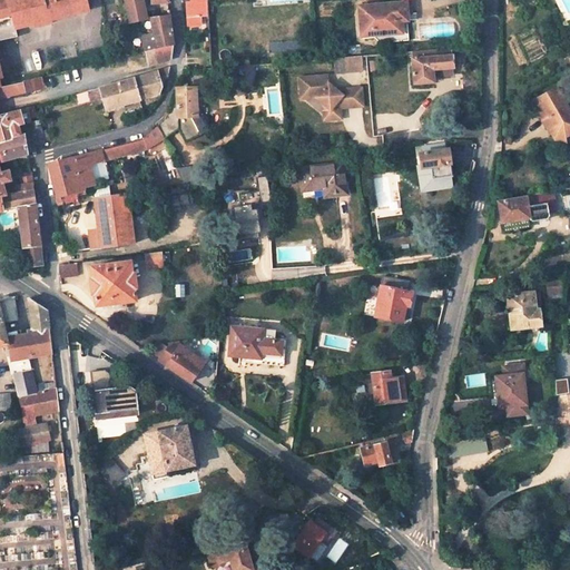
[(0,0),(0,42),(17,39),(15,30),(16,30),(15,27),(22,25),(23,28),(43,23),(50,22),(79,15),(78,11),(87,9),(85,0),(23,0),(17,2),(11,3),(10,0),(0,0)]
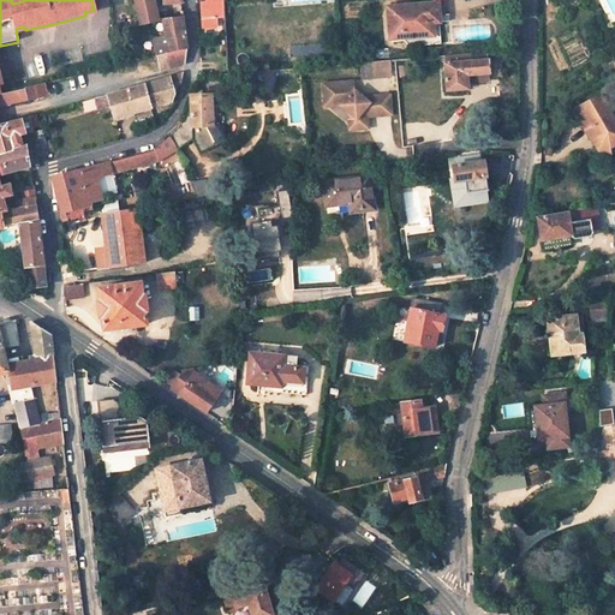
[(135,0),(141,27),(159,22),(153,0),(135,0)]
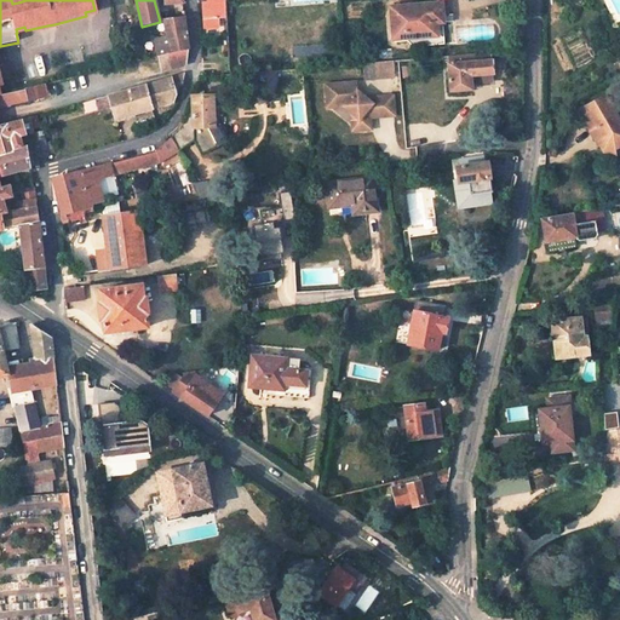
[(434,4),(391,7),(394,39),(436,36),(435,16),(442,15),(446,4),(434,4)]
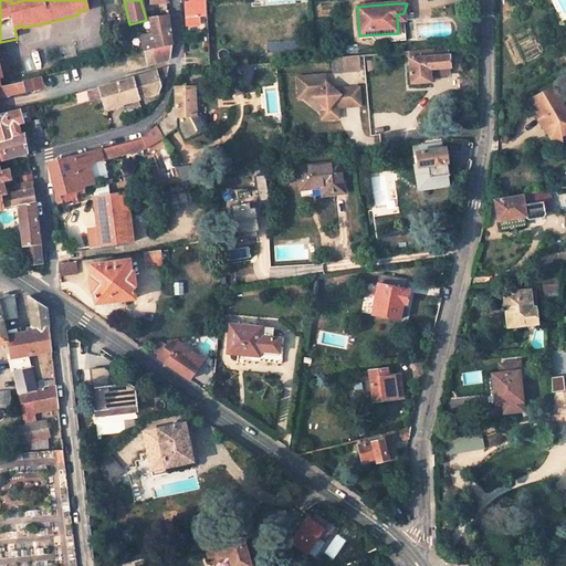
[(186,8),(187,27),(203,25),(202,17),(207,17),(206,7),(186,8)]
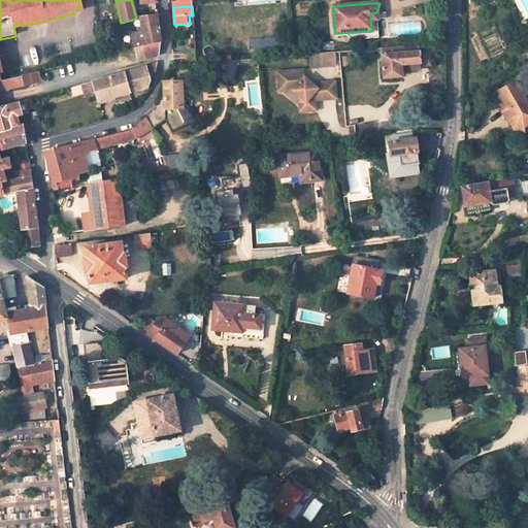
[(139,19),(142,31),(131,33),(133,48),(160,42),(160,39),(157,15),(139,19)]
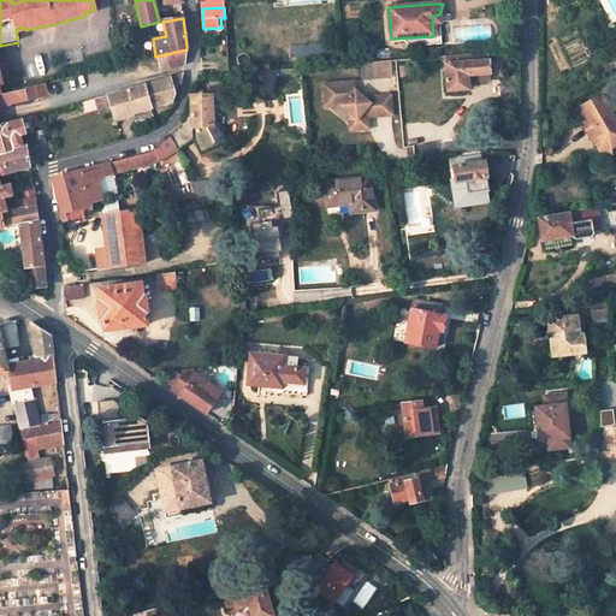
[(155,57),(158,70),(184,64),(187,49),(155,57)]
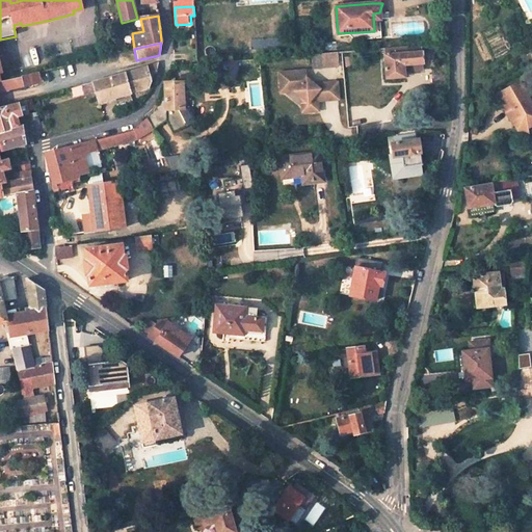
[(382,49),(386,79),(403,78),(403,73),(402,67),(422,64),(420,46),(382,49)]
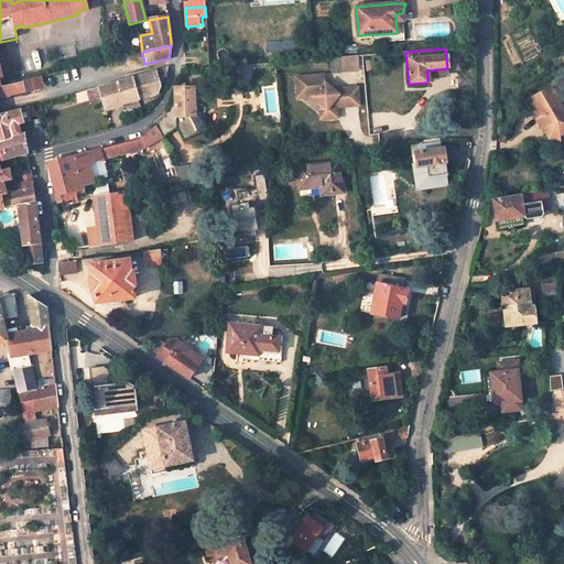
[(339,57),(340,68),(357,66),(356,56),(339,57)]
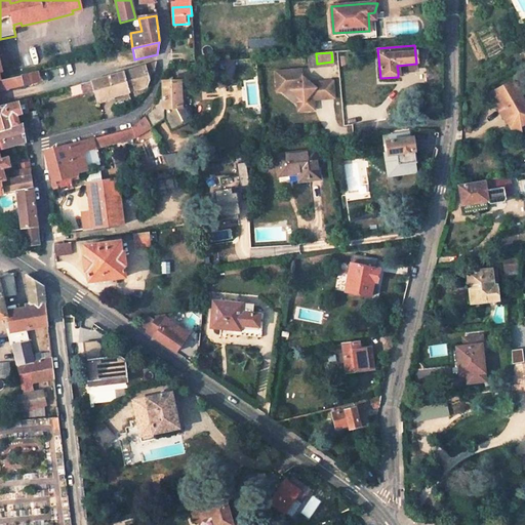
[(317,64),(316,53),(308,54),(309,64),(317,64)]
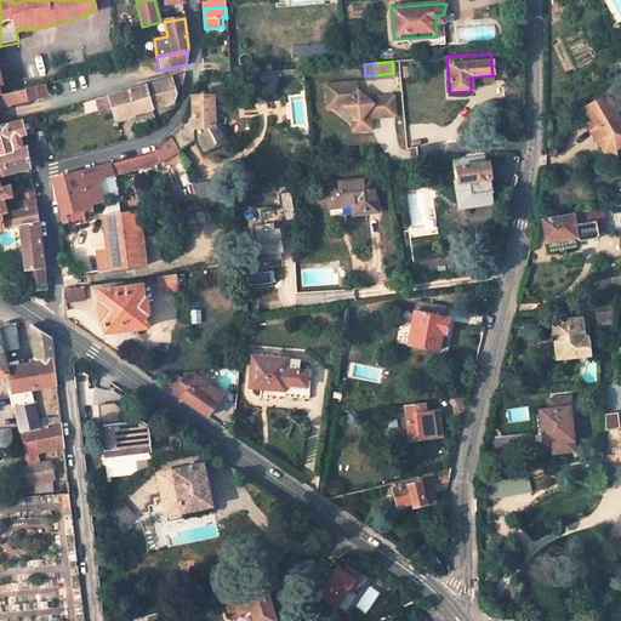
[(172,78),(174,87),(182,85),(183,75),(172,78)]
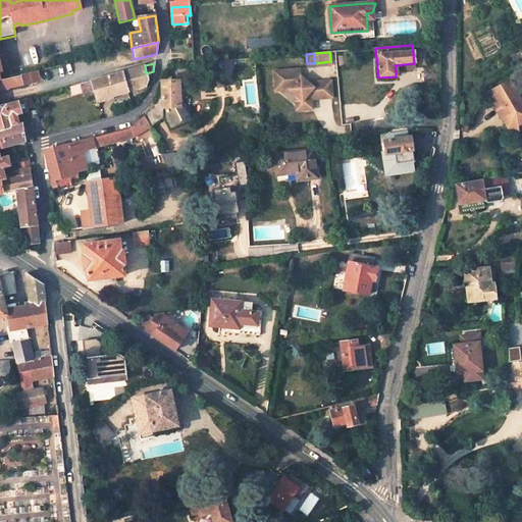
[(145,65),(92,81),(93,82),(82,84),(83,93),(94,90),(97,101),(144,87),(148,79),(146,73),(145,65)]
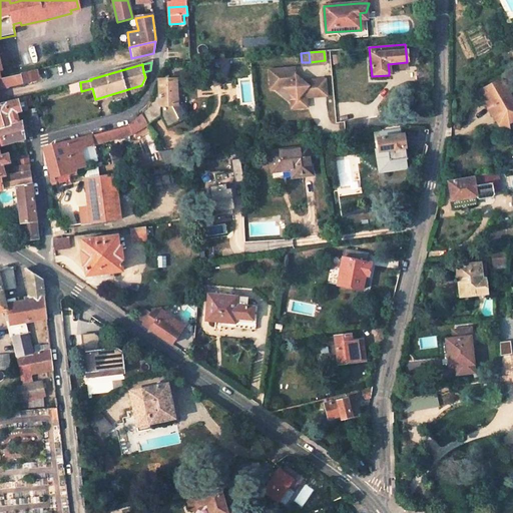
[(296,67),(271,69),(272,79),(280,78),(280,83),(286,83),(292,88),(299,93),(299,102),(309,101),(308,90),(310,86),(317,86),(315,73),(304,74),(297,68),(296,67)]
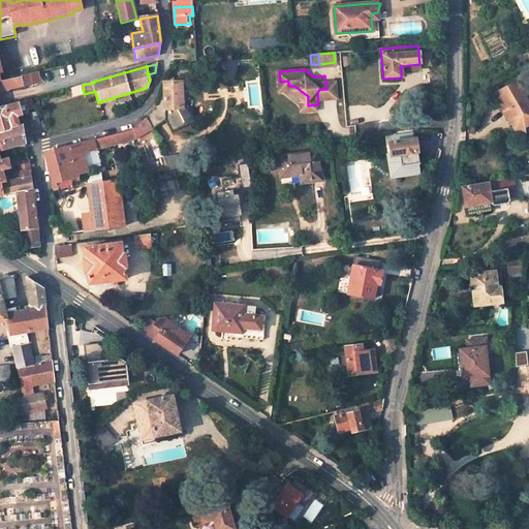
[(29,85),(41,82),(39,72),(26,75),(29,85)]
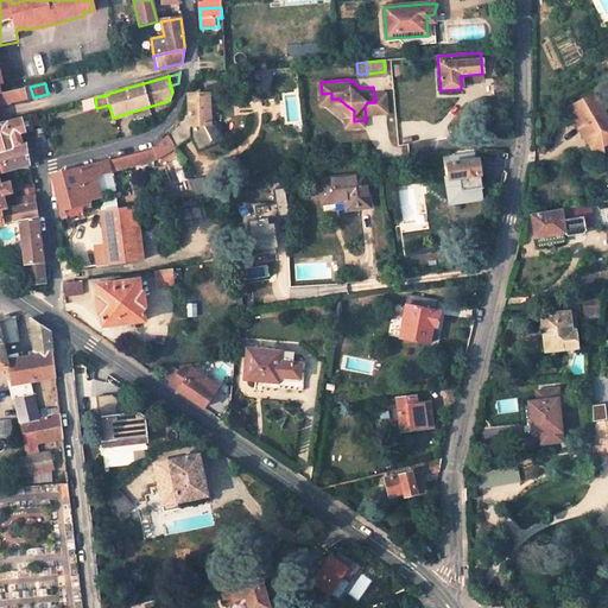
[(392,86),(373,87),(375,102),(394,100),(392,86)]
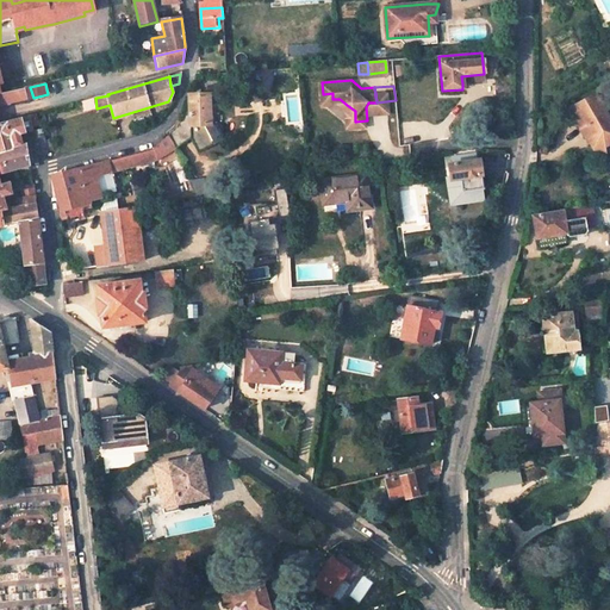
[(0,93),(0,101),(1,106),(33,98),(30,87),(0,93)]
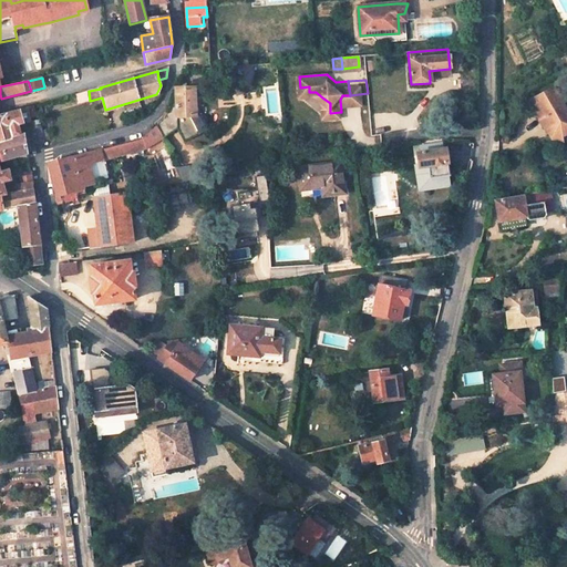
[(196,116),(195,89),(175,89),(167,112),(155,127),(156,130),(162,140),(176,131),(177,131),(176,117),(196,116)]
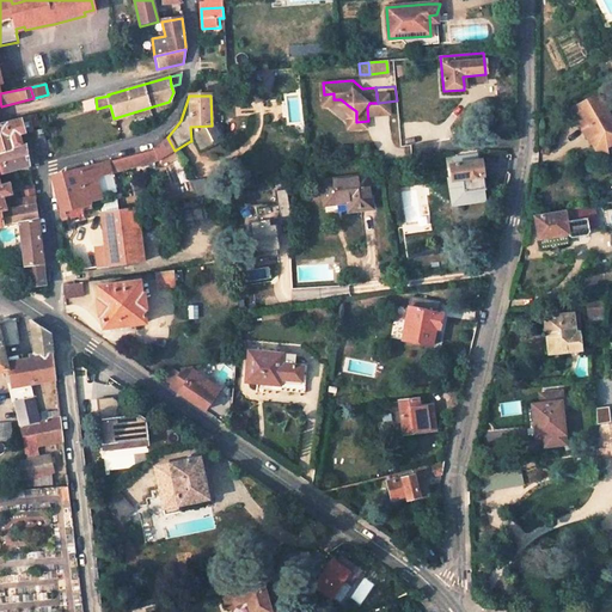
[(570,110),(587,140),(592,138),(597,146),(607,147),(611,145),(611,122),(597,96),(570,110)]
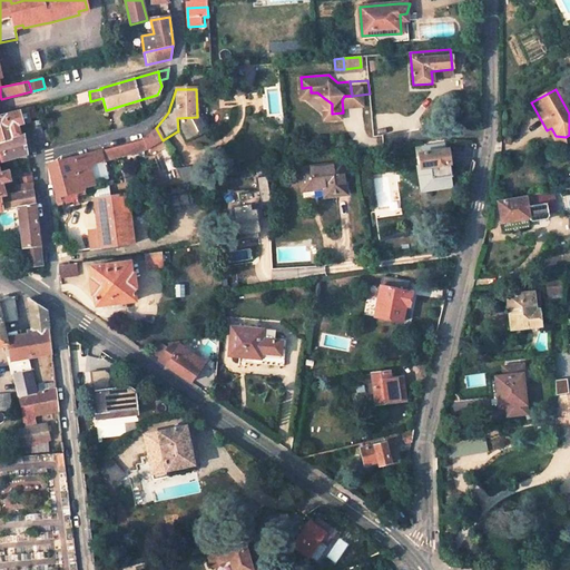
[(0,143),(21,137),(19,126),(30,123),(28,109),(0,116),(0,143)]
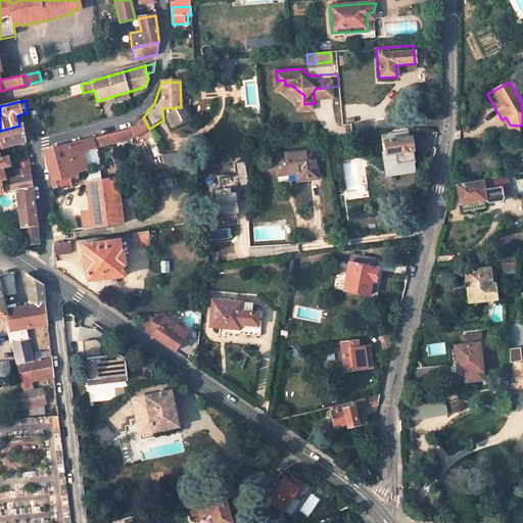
[(163,121),(162,121),(170,132),(178,127),(176,124),(188,115),(182,106),(181,107),(162,108),(163,121)]
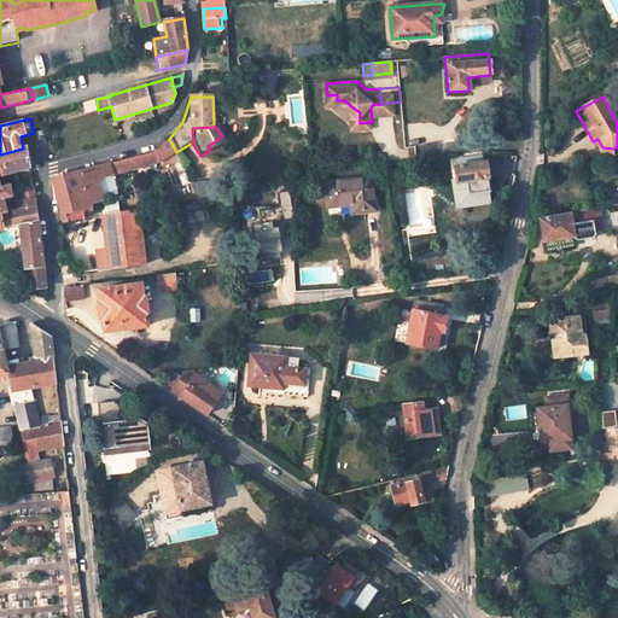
[(47,156),(45,136),(34,138),(36,157),(47,156)]
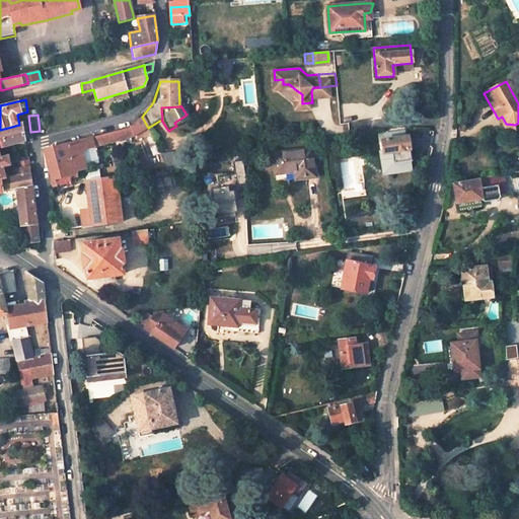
[(189,118),(187,115),(174,123),(176,126),(189,118)]
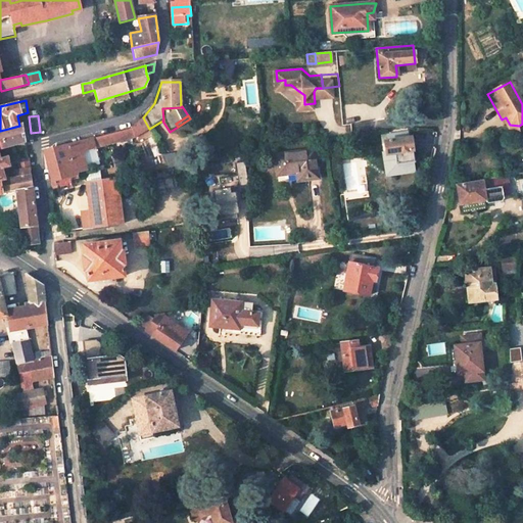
[(144,120),(143,117),(135,124),(130,127),(133,139),(149,129),(144,120)]
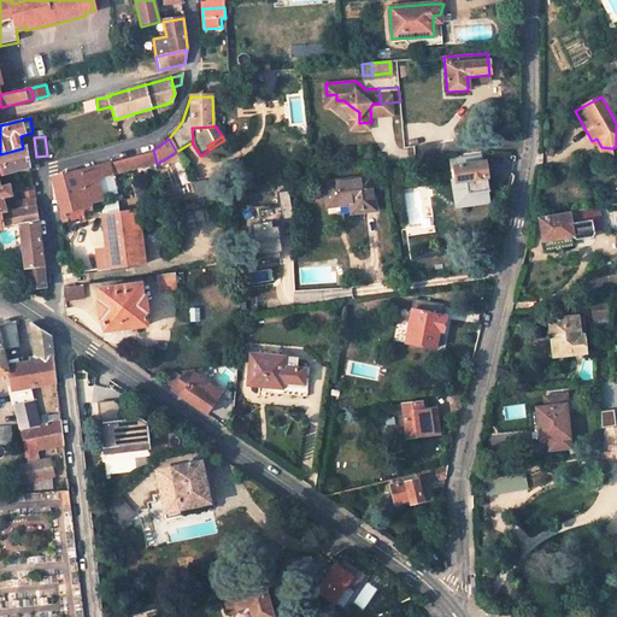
[(11,197),(9,187),(0,188),(0,176),(30,168),(27,147),(23,148),(0,154),(0,207),(4,207),(4,205),(3,199),(11,197)]
